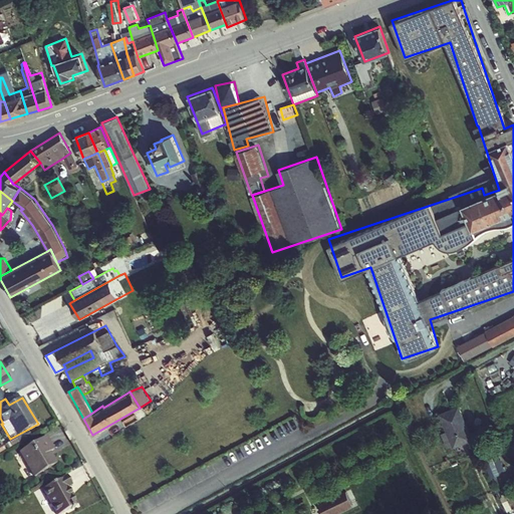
[(447,430),(443,432),(448,446),(457,443),(460,450),(476,443),(460,403),(440,411),(447,430)]
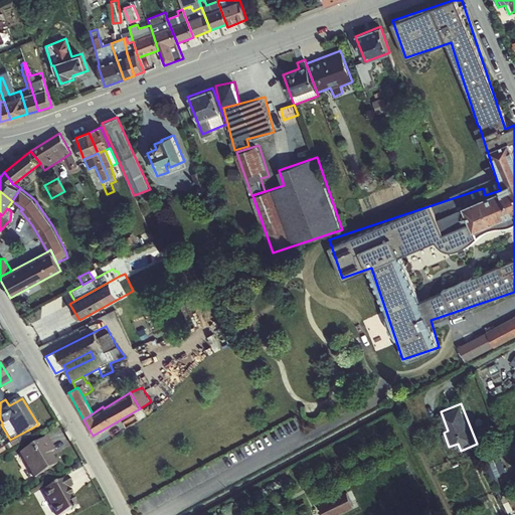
[(46,438),(18,454),(33,479),(56,465),(50,454),(54,451),(46,438)]
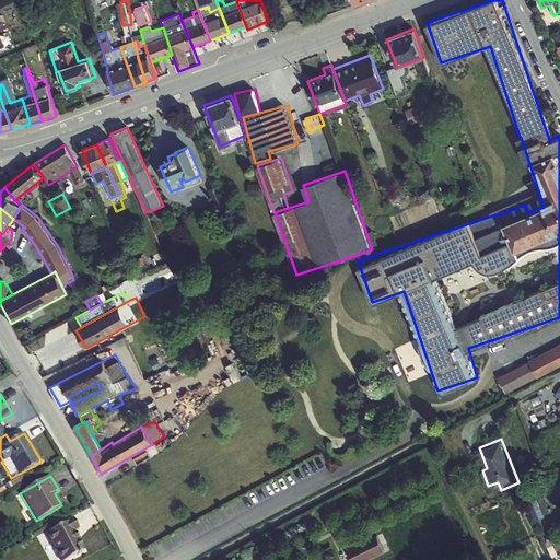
[(538,522),(553,516),(546,492),(529,498),(538,522)]
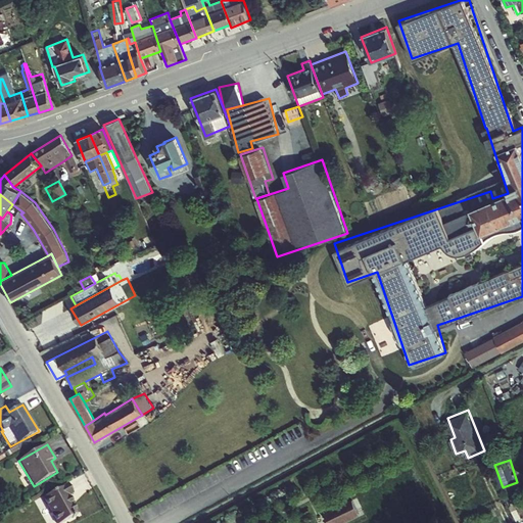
[(42,498),(55,522),(61,522),(79,514),(69,497),(74,494),(67,484),(42,498)]
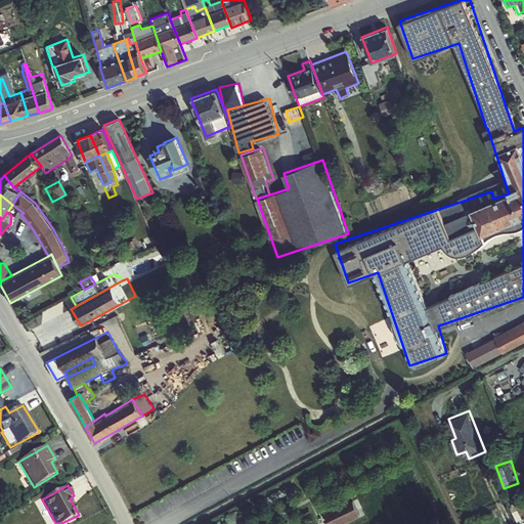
[(324,513),(330,523),(343,523),(361,516),(354,499),(324,513)]
